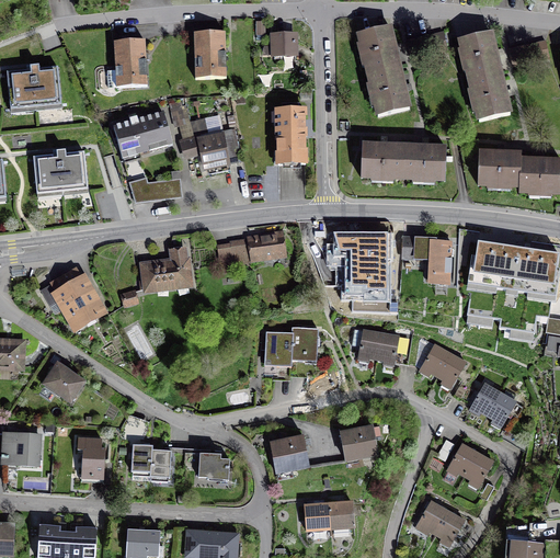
[(358,33),(368,71),(398,64),(388,24),(358,33)]
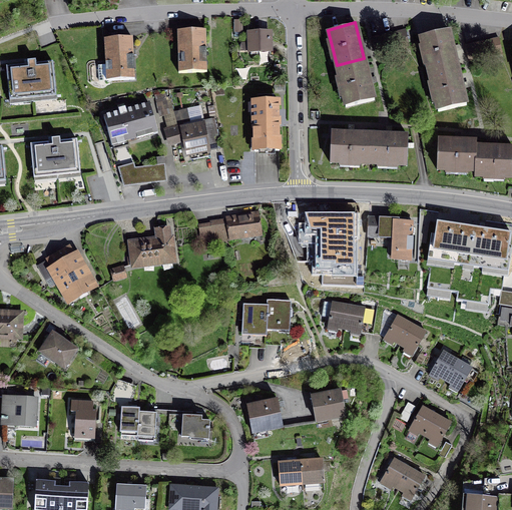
[(419,33),(427,69),(457,63),(449,27),(419,33)]
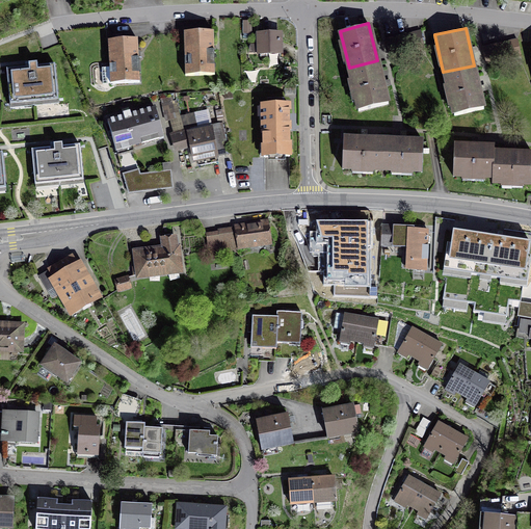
[(212,29),(184,30),(184,46),(187,46),(188,73),(213,72),(212,29)]
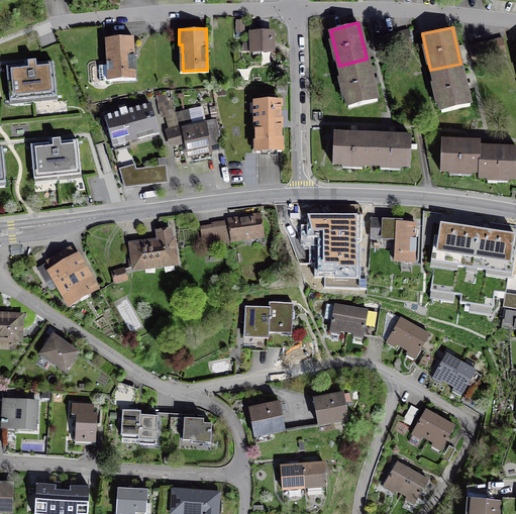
[(250,30),(251,49),(272,48),(271,29),(250,30)]
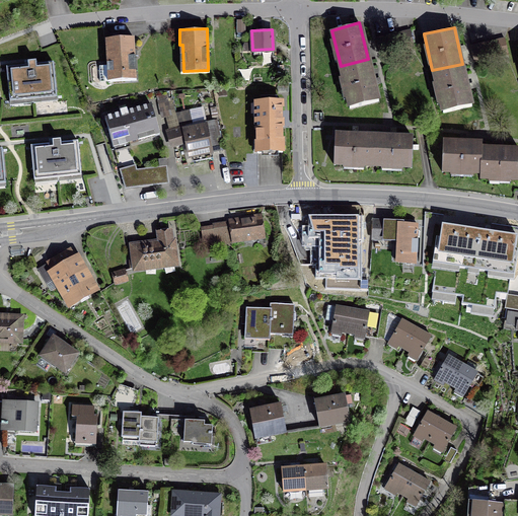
[(133,35),(104,38),(105,53),(109,53),(109,63),(99,63),(99,79),(135,77),(133,35)]
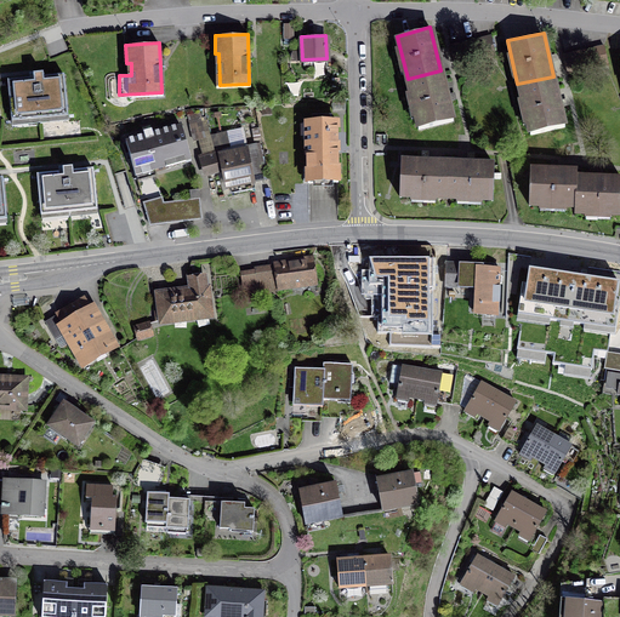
[(568,72),(584,68),(580,50),(563,53),(568,72)]
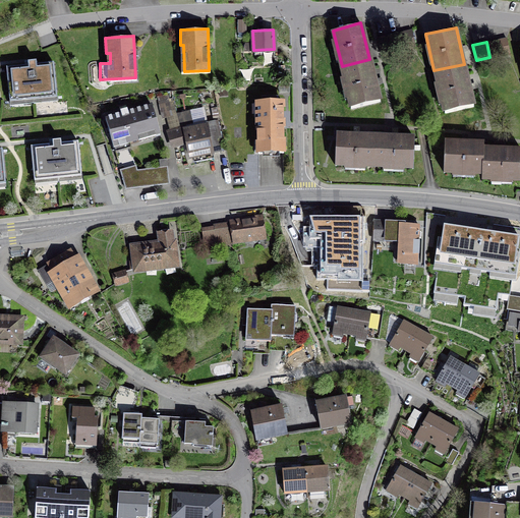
[(23,63),(5,64),(8,97),(22,96),(22,99),(43,97),(43,94),(56,92),(53,60),(36,62),(36,59),(26,60),(27,66),(24,67),(23,63)]
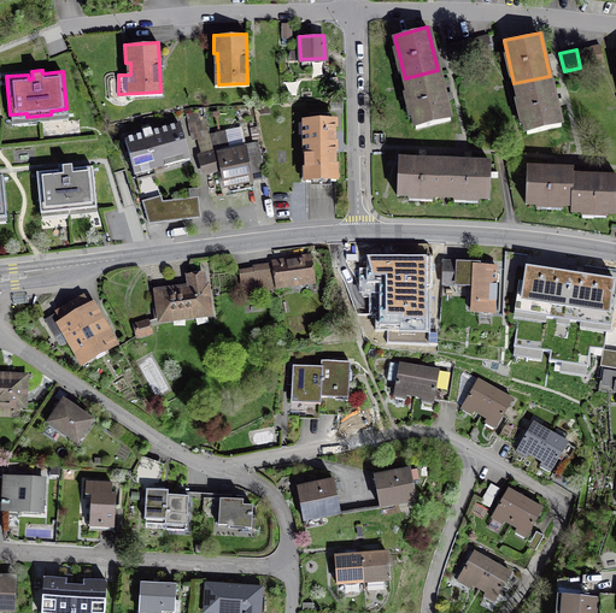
[(405,78),(417,121),(450,112),(438,70),(405,78)]
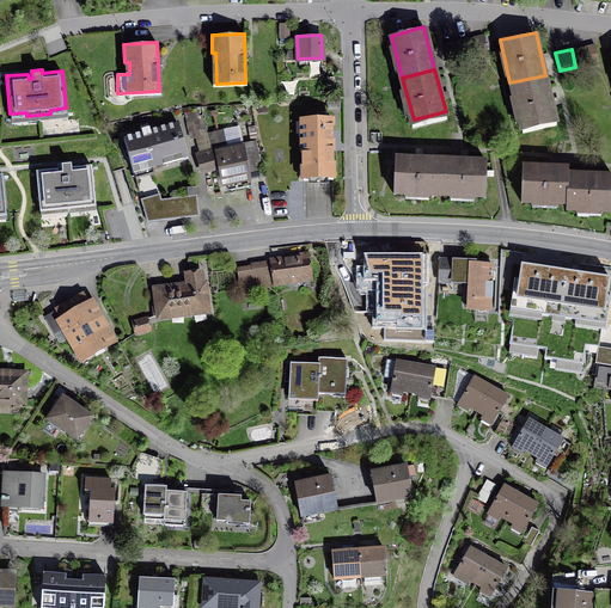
[(509,83),(519,126),(555,118),(545,75),(509,83)]
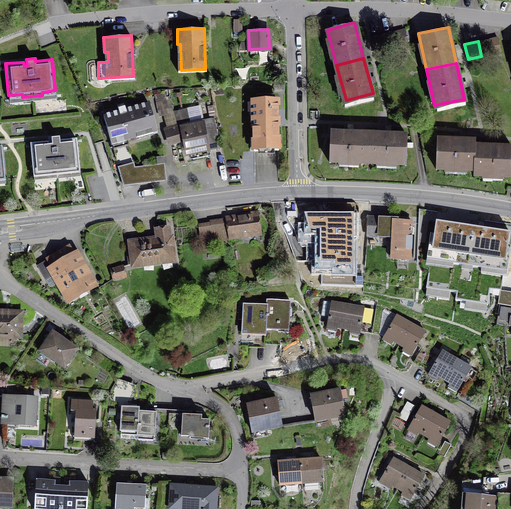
[(165,98),(156,101),(159,113),(168,111),(165,98)]
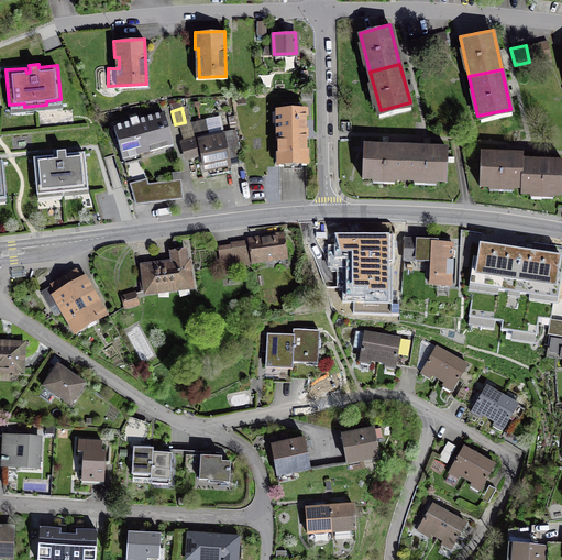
[(305,108),(277,108),(278,163),(306,163),(305,108)]
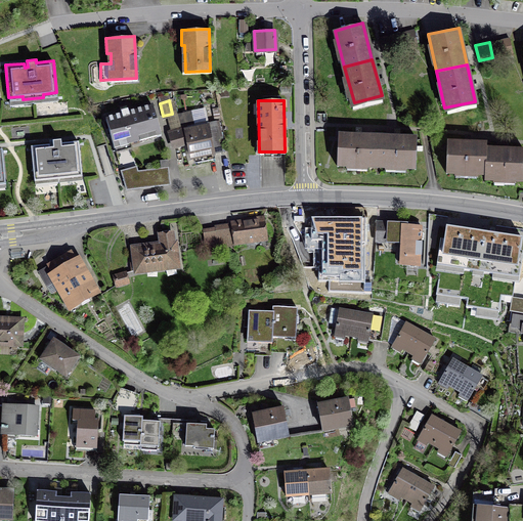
[(121,113),(105,117),(114,146),(130,142),(128,137),(159,128),(151,103),(128,111),(127,107),(120,110),(121,113)]
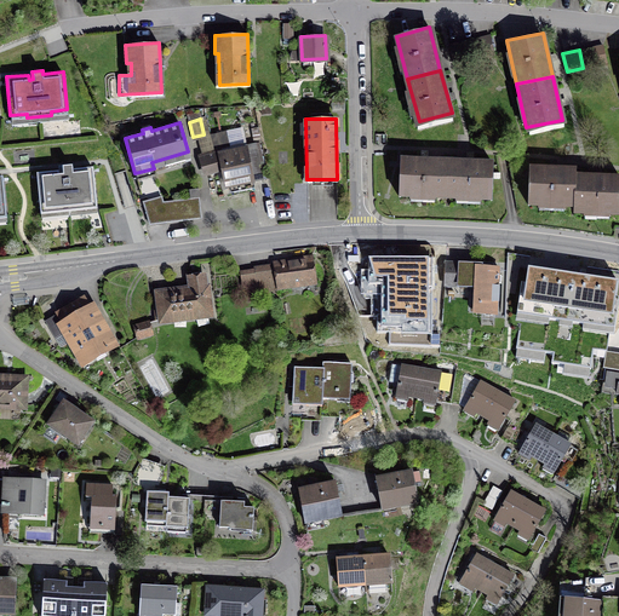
[(216,151),(202,155),(204,159),(206,170),(222,165),(225,183),(262,176),(254,140),(244,143),(245,148),(229,151),(228,145),(229,145),(225,128),(211,132),(216,151)]
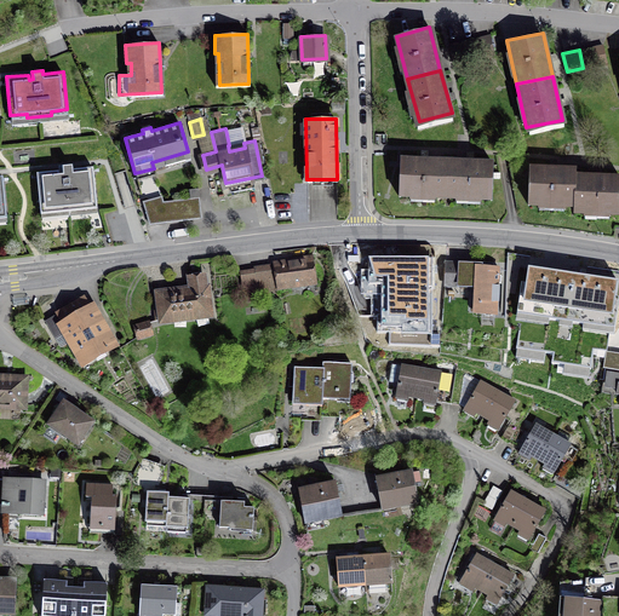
[(445,160),(402,159),(401,193),(443,194),(445,160)]
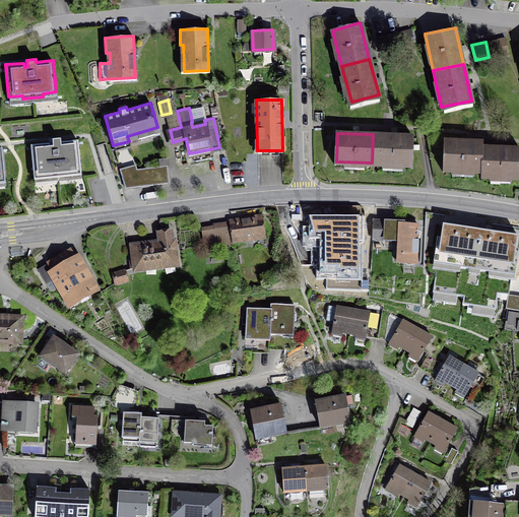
[(410,135),(373,134),(372,163),(409,164),(410,135)]
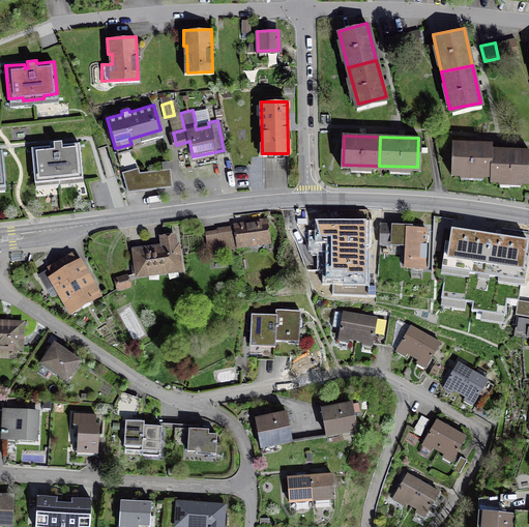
[(49,144),(31,146),(34,178),(48,177),(48,180),(68,178),(68,175),(82,174),(79,141),(61,143),(61,140),(53,141),(53,148),(50,148),(49,144)]
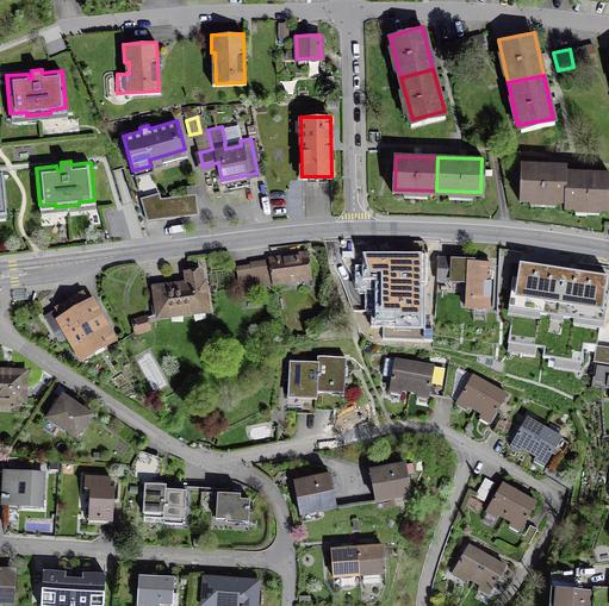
[(566,195),(566,172),(566,162),(519,161),(517,193),(566,195)]
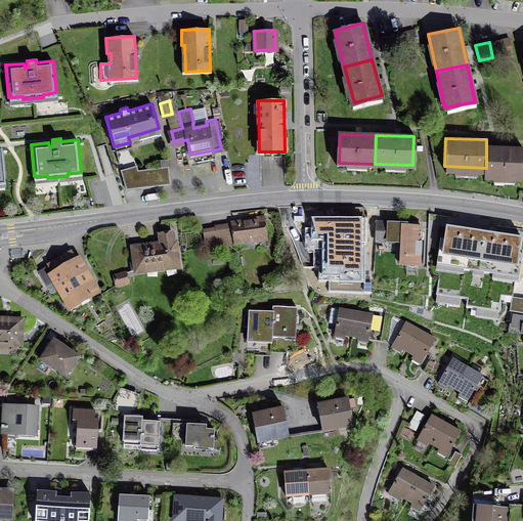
[(522,148),(486,147),(486,168),(485,174),(522,176),(522,148)]
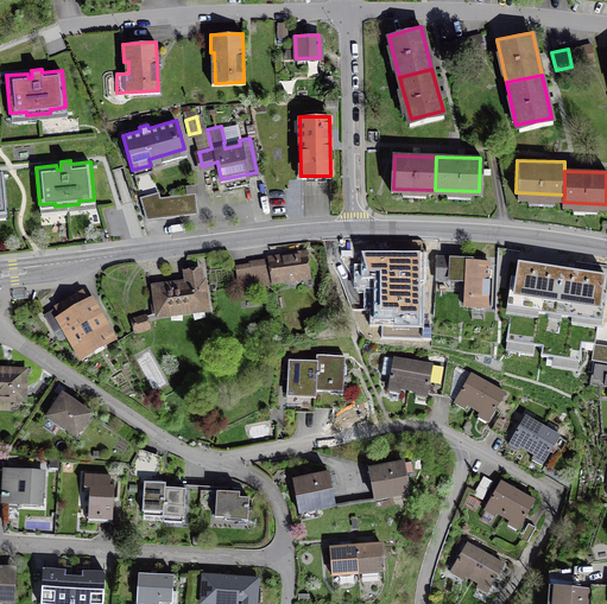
[(185,192),(159,195),(158,190),(139,195),(144,211),(162,210),(163,215),(189,211),(187,192),(195,191),(194,183),(184,184),(185,192)]
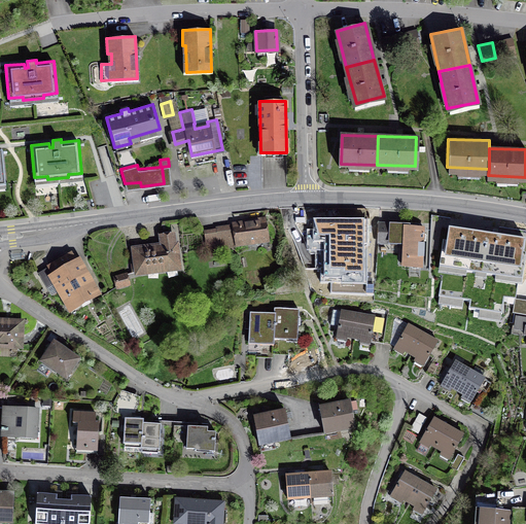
[(215,225),(216,228),(220,249),(229,248),(229,245),(237,244),(237,242),(248,240),(248,238),(266,235),(264,215),(252,217),(252,219),(215,225)]
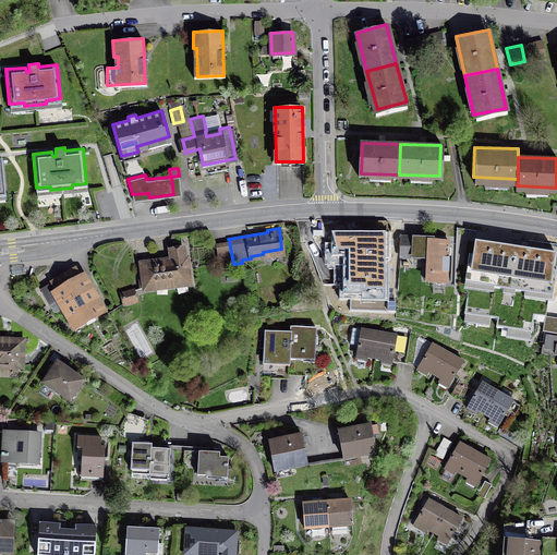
[(388,297),(388,228),(330,228),(330,239),(324,239),(324,261),(342,262),(342,290),(361,290),(361,297),(388,297)]
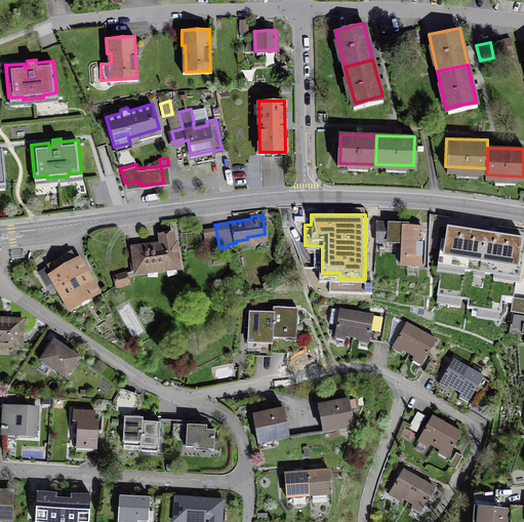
[(387,219),(387,222),(377,221),(376,238),(400,240),(400,246),(405,246),(404,263),(407,263),(409,265),(412,265),(415,265),(417,264),(420,264),(421,238),(422,238),(424,231),(421,231),(421,226),(411,225),(412,223),(407,223),(407,221),(387,219)]
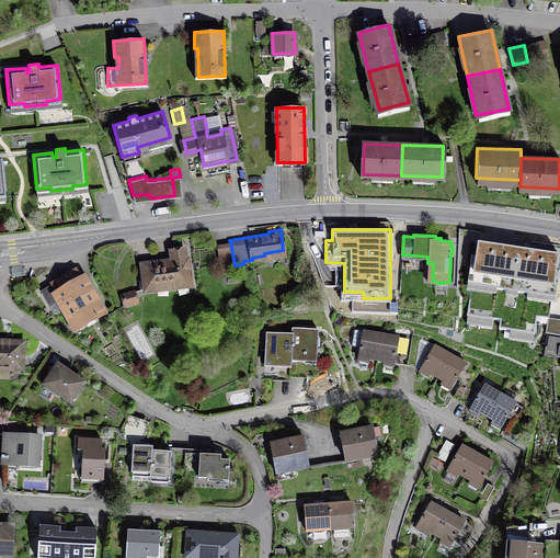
[(555,276),(558,252),(525,247),(477,240),(473,264),(469,295),(466,312),(499,318),(498,326),(534,331),(536,314),(548,315),(553,276),(555,276)]
